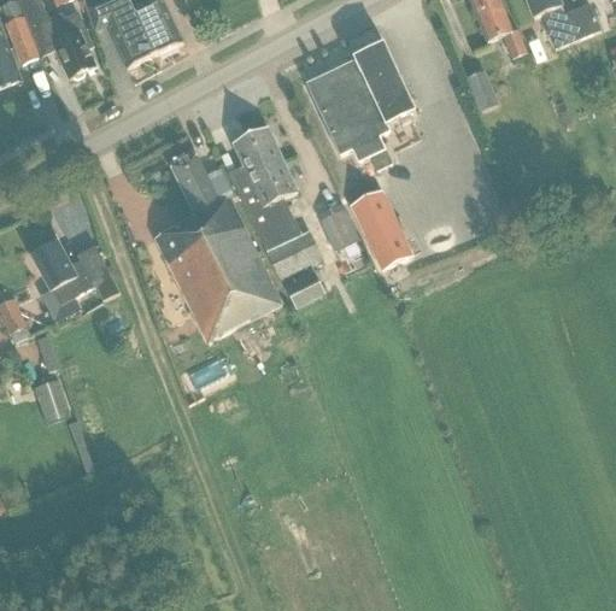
[(11,0),(0,5),(0,10),(5,22),(22,62),(40,54),(37,51),(24,13),(23,15),(18,0),(11,0)]
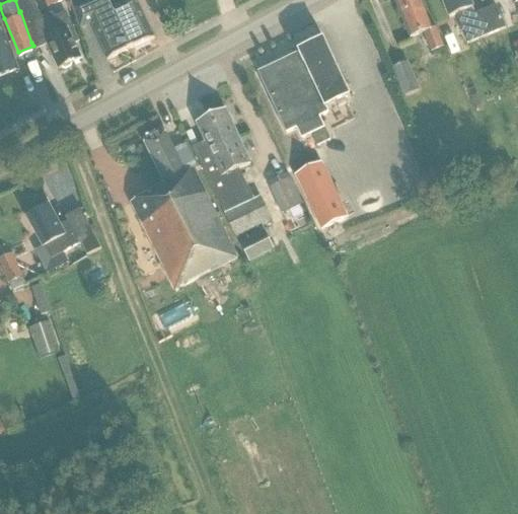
[(16,0),(20,11),(31,43),(45,38),(58,65),(61,64),(64,65),(70,62),(71,59),(80,55),(73,40),(78,38),(65,10),(54,15),(52,10),(41,15),(32,0),(16,0)]
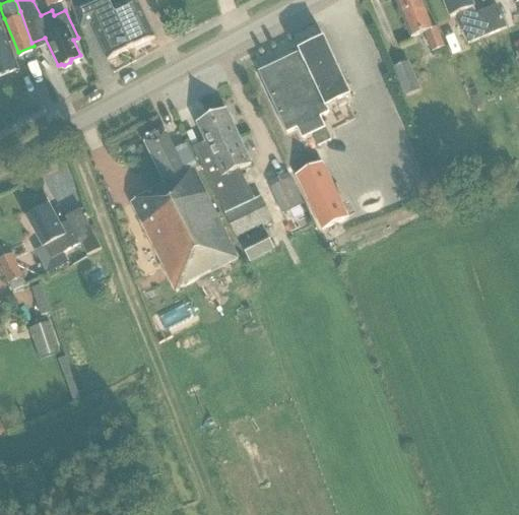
[(80,0),(72,3),(81,23),(91,19),(107,54),(106,55),(107,56),(127,47),(127,46),(130,44),(109,0),(80,0)]
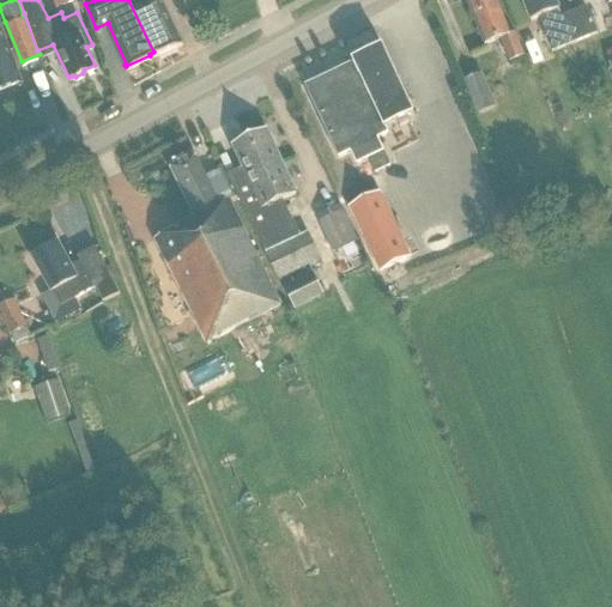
[(128,0),(153,52),(157,50),(158,52),(182,40),(181,38),(180,40),(161,0),(144,0),(128,0)]
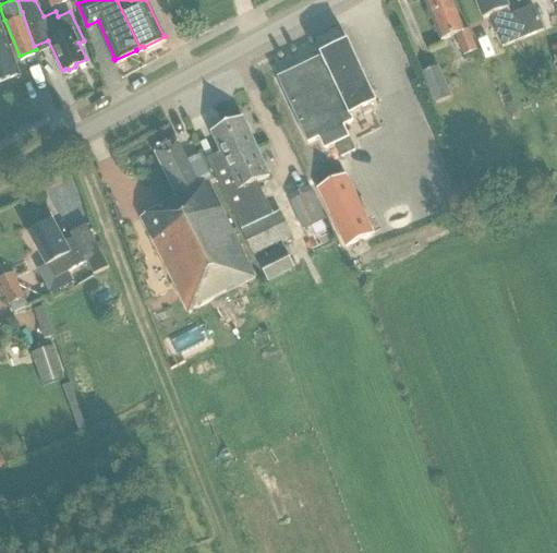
[(463,51),(476,47),(468,25),(462,27),(451,0),(425,0),(440,37),(455,31),(463,51)]
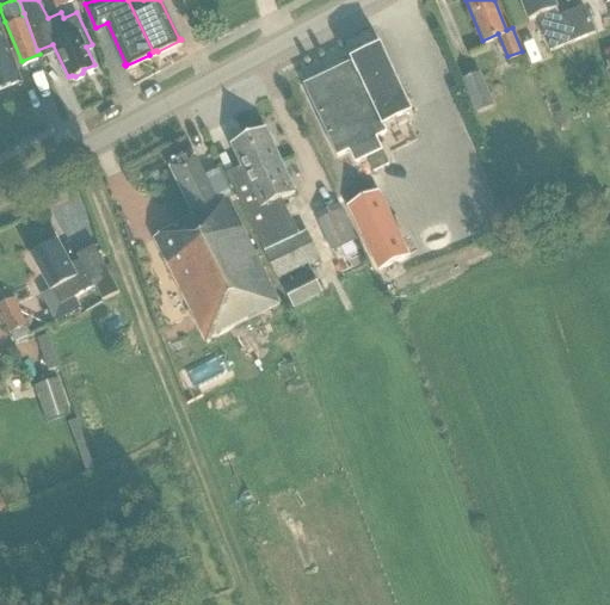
[(521,0),(522,2),(524,8),(528,17),(531,14),(533,14),(536,13),(541,24),(544,30),(561,24),(566,36),(567,39),(571,38),(574,36),(589,31),(595,29),(584,2),(556,13),(554,6),(556,5),(554,0),(521,0)]
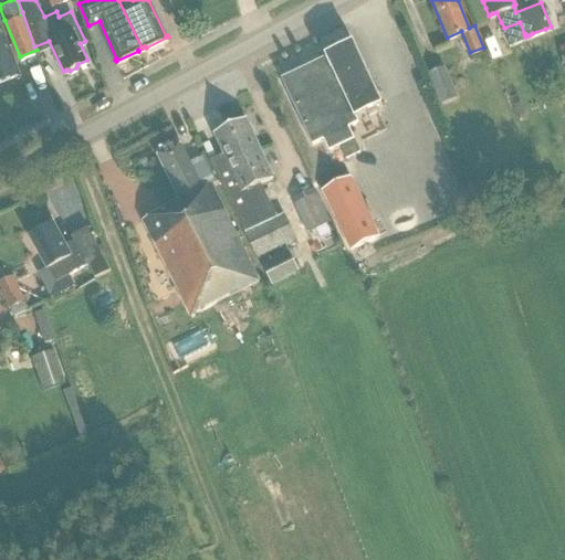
[(0,78),(19,72),(6,37),(3,38),(0,29),(0,78)]
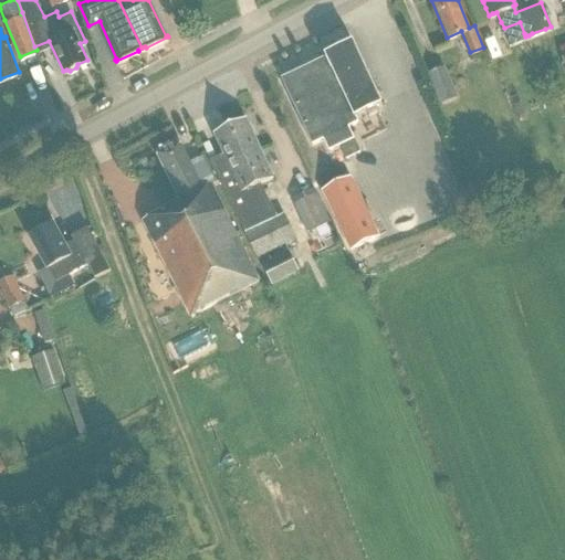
[(382,102),(352,38),(351,39),(352,41),(327,53),(326,51),(325,51),(326,53),(281,75),(312,140),(323,136),(328,147),(341,141),(346,155),(359,148),(347,124),(357,118),(355,114),(382,102)]
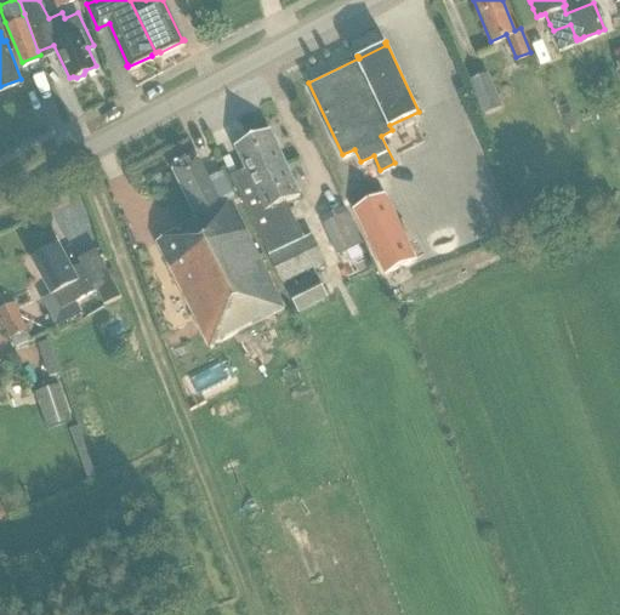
[(484,109),(501,103),(487,69),(470,77),(484,109)]
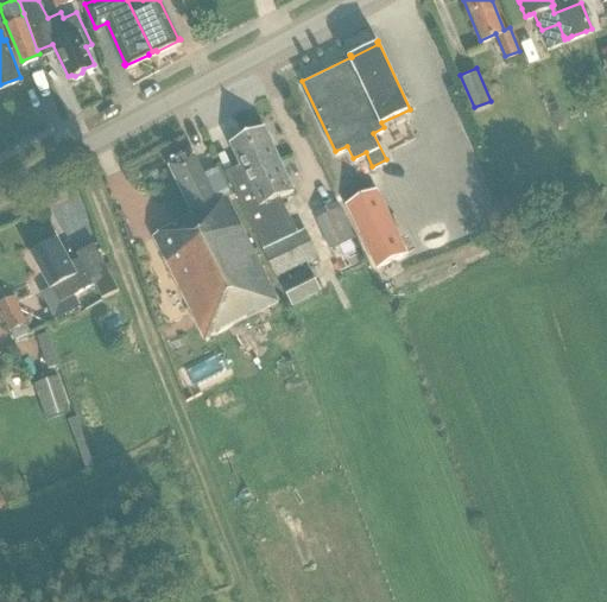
[(278,194),(292,187),(264,125),(229,140),(244,170),(229,177),(261,242),(273,238),(274,240),(264,245),(277,272),(316,253),(303,227),(296,230),(278,194)]
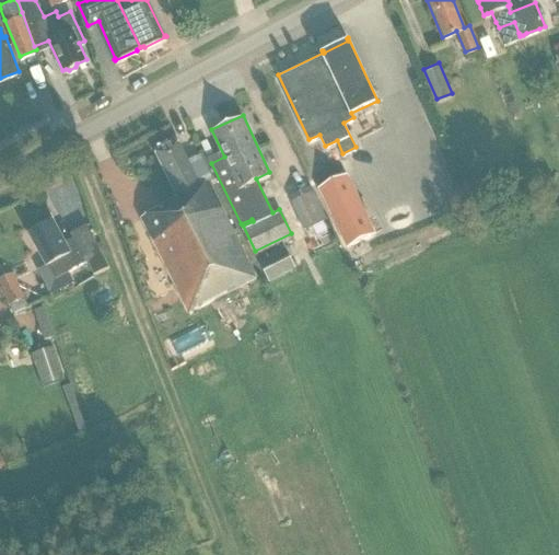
[(188,310),(256,275),(207,177),(199,182),(177,139),(155,150),(177,195),(160,203),(161,205),(140,215),(188,310)]
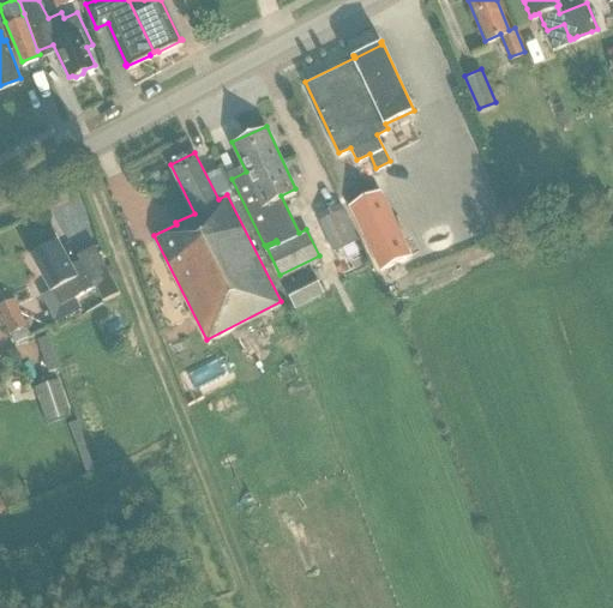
[(409,252),(379,190),(350,204),(380,266),(409,252)]
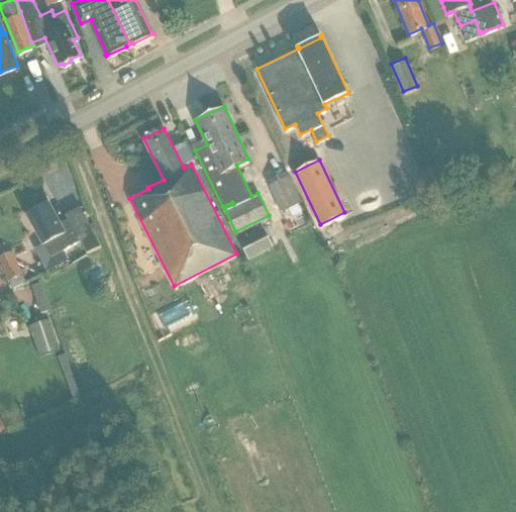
[(279,208),(301,198),(289,173),(267,182),(279,208)]
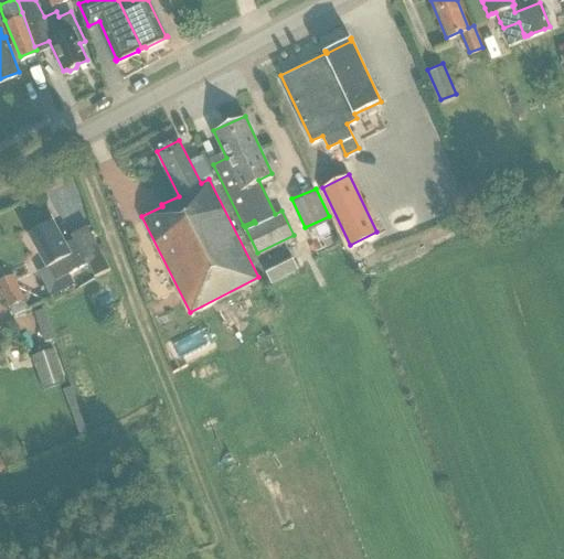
[(63,242),(52,221),(30,232),(46,265),(48,264),(55,278),(87,260),(94,275),(109,266),(87,223),(71,232),(74,236),(63,242)]
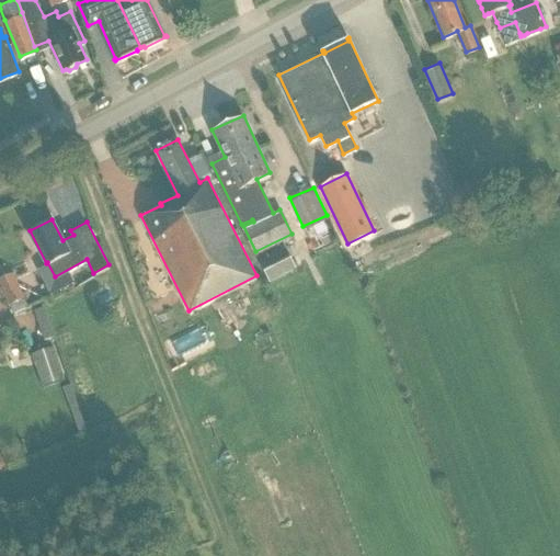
[(285,245),(258,259),(267,280),(295,265),(285,245)]
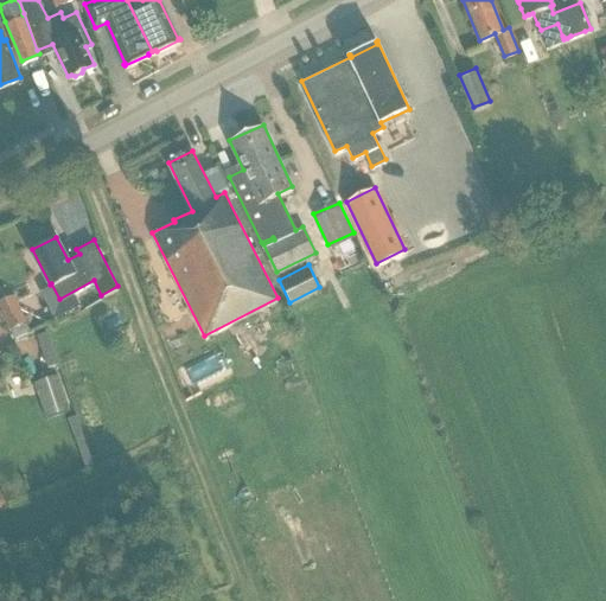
[(13,292),(0,296),(0,306),(8,327),(25,320),(13,292)]
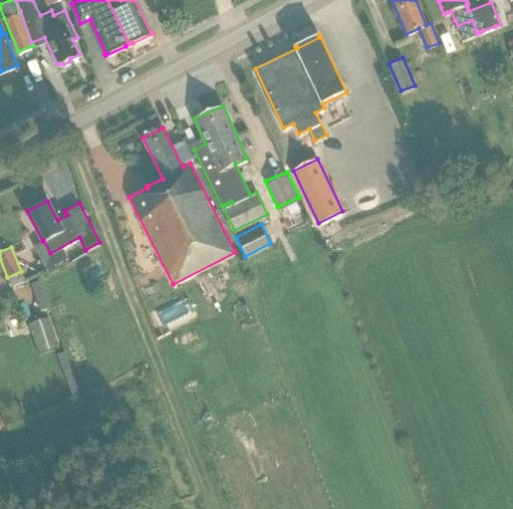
[(48,305),(39,278),(31,280),(40,308),(48,305)]
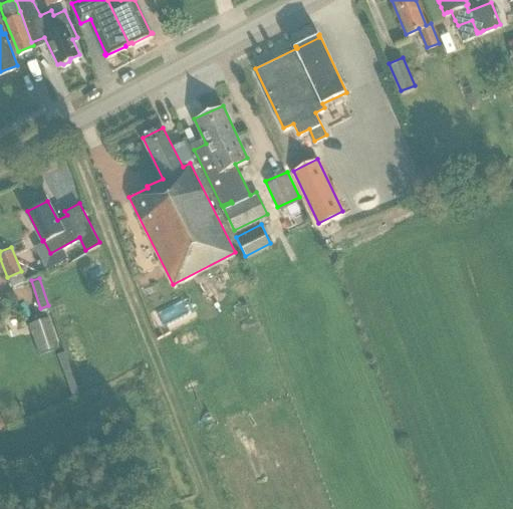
[(39,351),(58,345),(48,314),(29,321),(39,351)]
